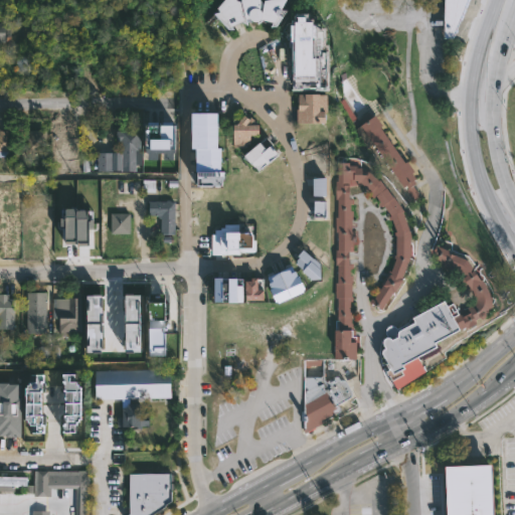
[(220,27),(284,19),(281,0),(265,0),(262,0),(261,0),(220,0),(217,0),(220,27)]
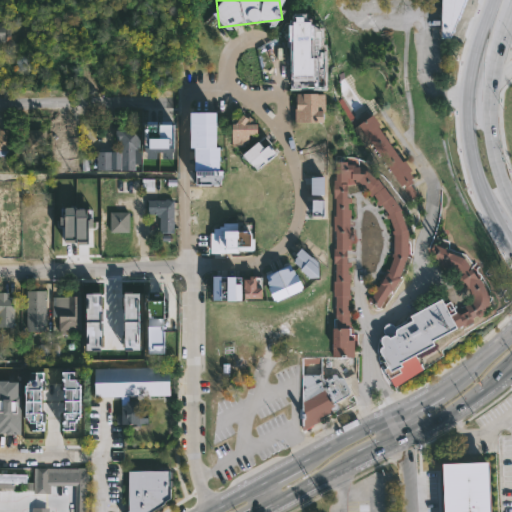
[(469,0),(454,37),(431,37),(431,28),(442,28),(442,0),(469,0)]
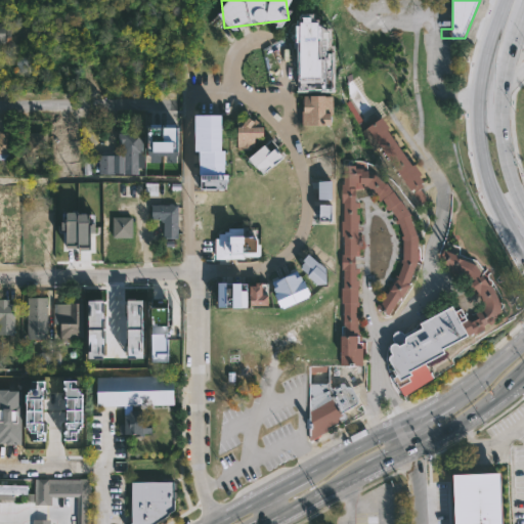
[(295,24),(296,40),(298,40),(301,90),(319,88),(318,77),(323,77),(322,50),(328,49),(326,38),(320,39),(319,22),(307,23),(307,24),(295,24)]
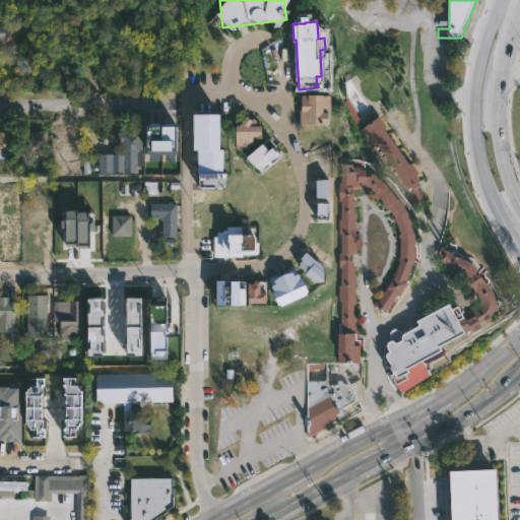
[(28,72),(29,56),(16,56),(15,71),(28,72)]
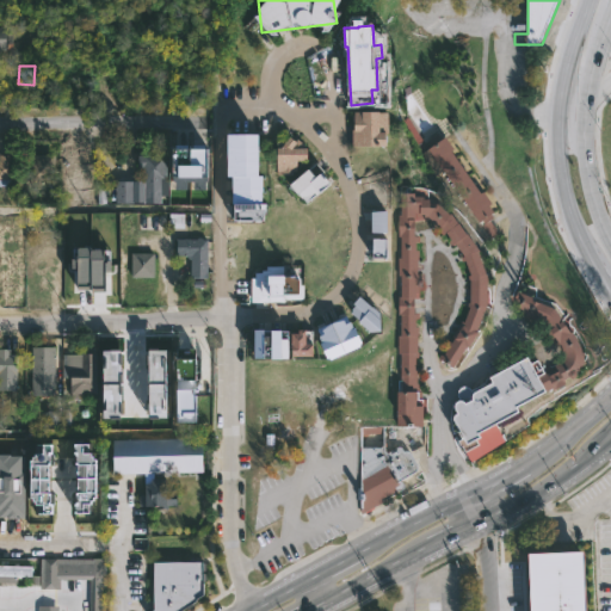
[(387,110),(387,112),(395,111),(395,128),(386,128),(386,131),(393,131),(393,142),(389,142),(389,146),(355,146),(353,111),(387,110)]
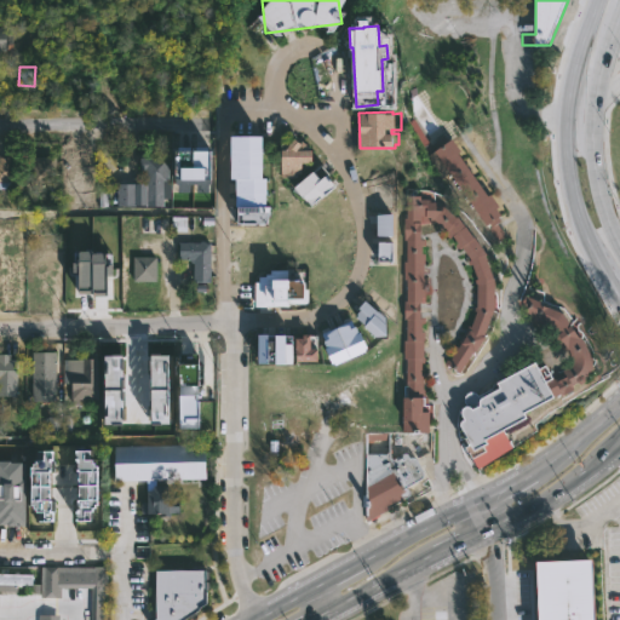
[(264,136),(230,137),(230,179),(236,179),(236,224),(265,224),(264,136)]
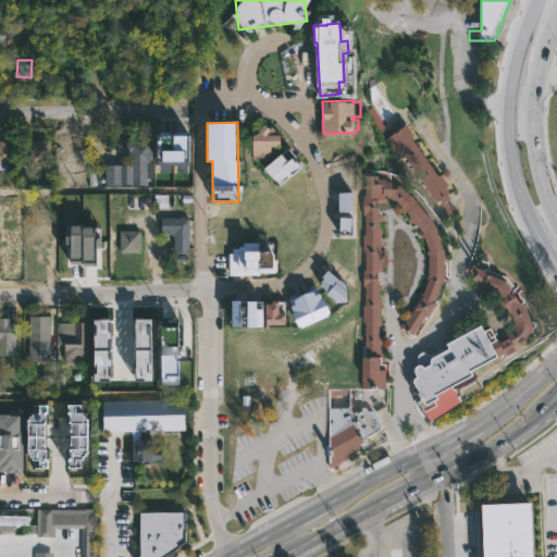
[(268,124),(270,126),(272,124),(275,127),(270,134),(283,134),(283,145),(273,146),(273,155),(269,156),(268,159),(255,159),(255,145),(251,146),(251,136),(254,136),(254,135),(259,134),(268,124)]
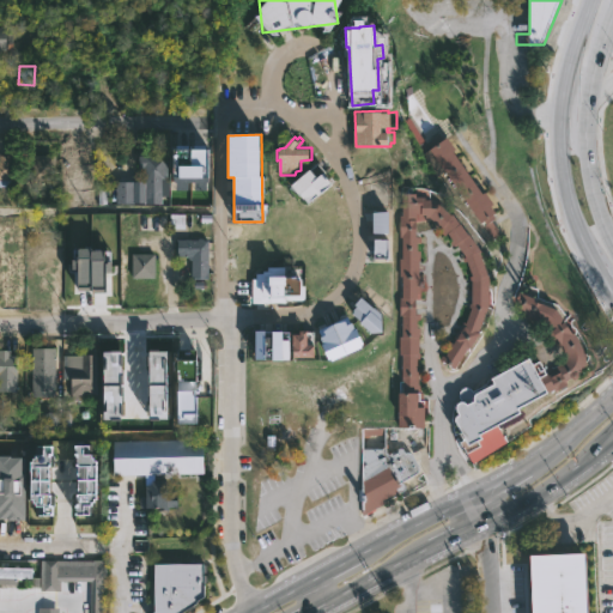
[(453,151),(481,193),(485,190),(499,211),(493,216),(496,219),(491,222),(498,234),(490,240),(442,169),(431,175),(418,156),(447,137),(456,150),(453,151)]
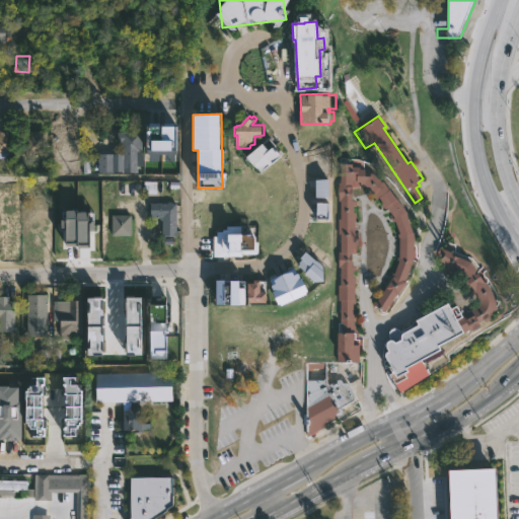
[(169,149),(169,153),(161,153),(161,149),(156,149),(156,129),(174,130),(173,149),(169,149)]
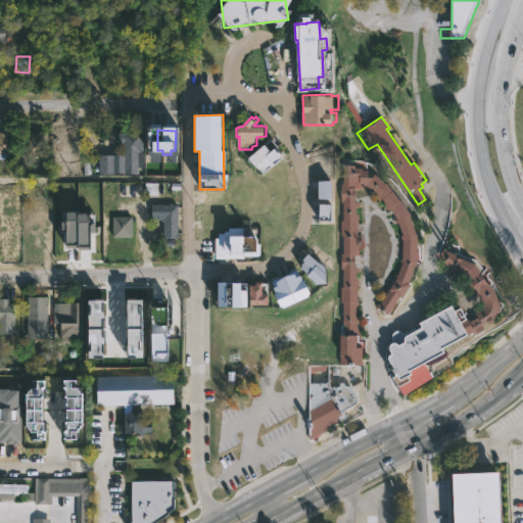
[(0,131),(1,131),(1,132),(13,132),(13,159),(0,159),(0,131)]
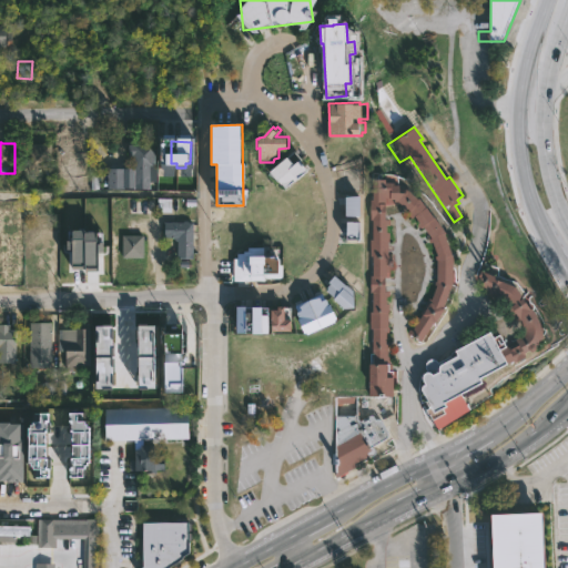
[(83,143),(82,166),(77,166),(75,176),(63,176),(64,142),(83,143)]
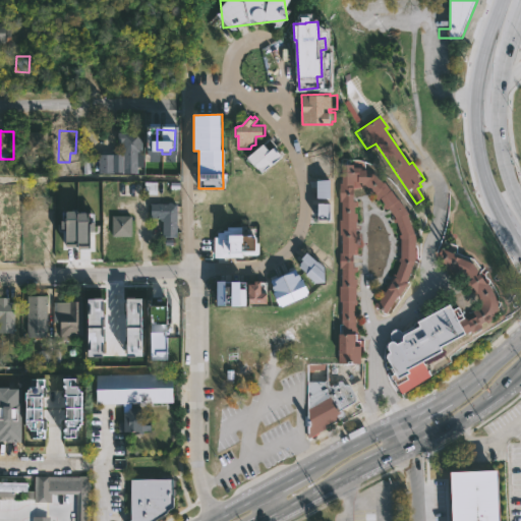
[(48,154),(29,154),(29,132),(48,132),(48,154)]
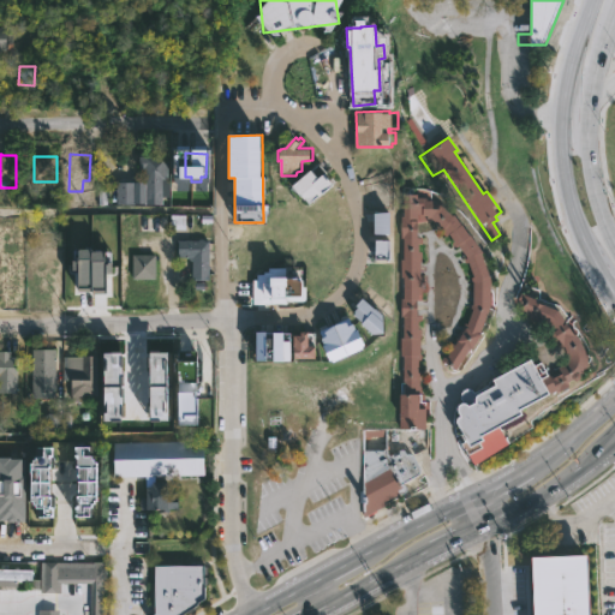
[(169,156),(169,197),(162,197),(162,204),(136,203),(136,204),(117,204),(117,183),(145,183),(145,168),(141,168),(141,156),(169,156)]
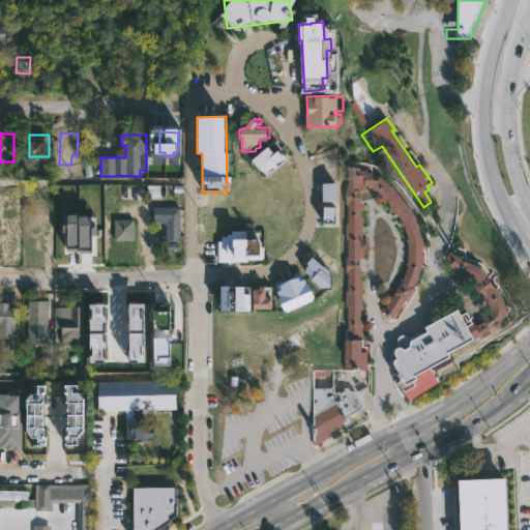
[(252,157),(263,176),(287,160),(275,142),(252,157)]
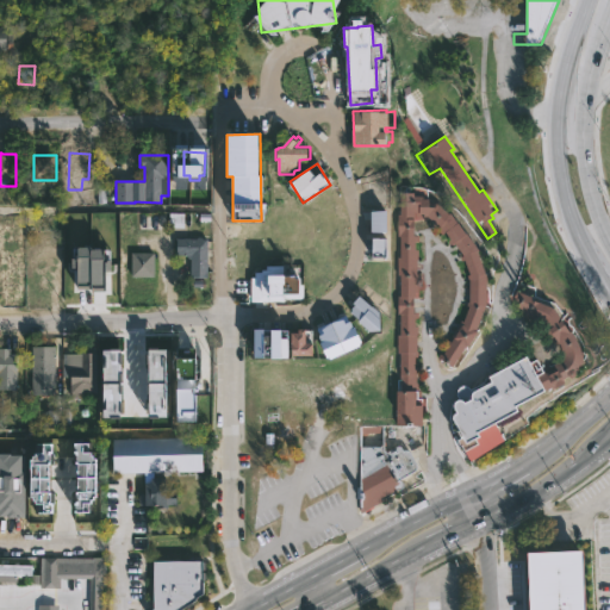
[(85,200),(97,200),(97,180),(92,181),(92,187),(85,187),(85,200)]
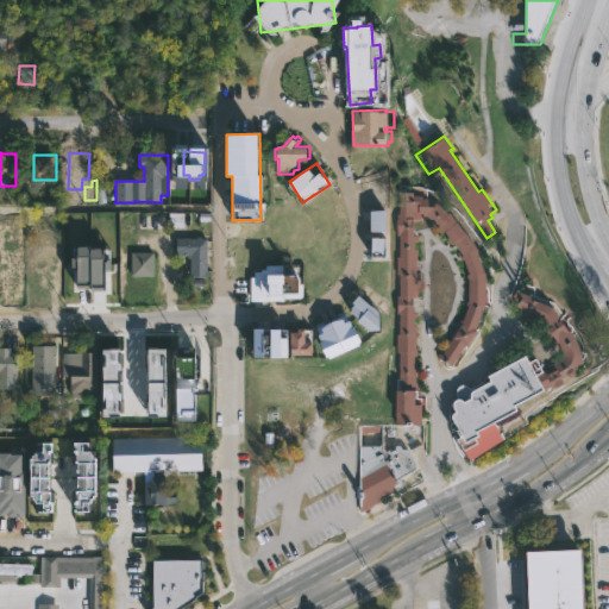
[(410,192),(410,195),(421,195),(421,199),(428,199),(447,213),(449,212),(478,250),(476,251),(487,277),(487,306),(475,331),(477,332),(466,346),(465,345),(450,366),(434,356),(437,352),(439,353),(446,344),(444,341),(445,339),(449,341),(451,338),(449,336),(459,320),(462,321),(468,306),(462,306),(462,300),(468,300),(468,294),(462,294),(463,286),(468,286),(469,280),(465,280),(465,275),(469,274),(464,259),(459,262),(457,257),(462,256),(453,243),(447,245),(444,240),(449,238),(443,231),(438,233),(432,226),(435,225),(426,217),(412,217),(410,236),(415,236),(415,240),(412,240),(412,249),(414,249),(413,274),(415,274),(415,296),(410,296),(410,312),(414,312),(414,318),(410,318),(410,326),(414,326),(414,334),(412,334),(412,356),(410,356),(410,369),(413,369),(413,374),(412,374),(410,389),(414,389),(414,397),(419,397),(419,425),(393,425),(393,413),(395,413),(395,351),(391,351),(393,333),(395,333),(395,313),(393,313),(393,294),(396,294),(396,274),(393,274),(393,256),(396,256),(396,236),(393,236),(393,213),(395,213),(395,192),(410,192)]
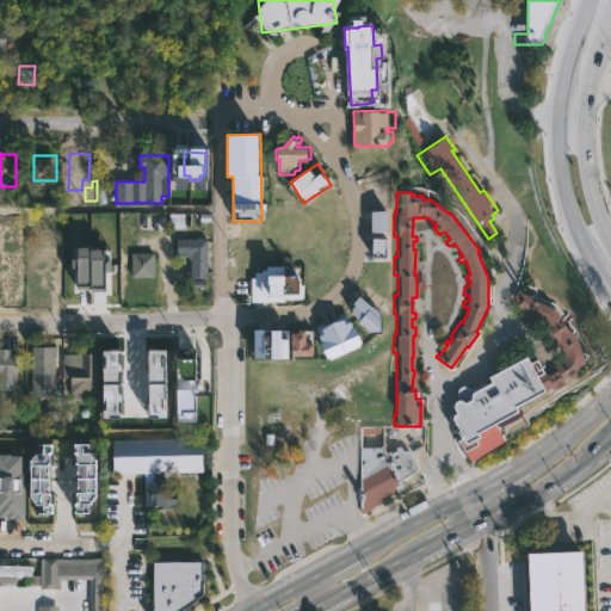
[(372,213),(372,232),(384,233),(386,214),(372,213)]
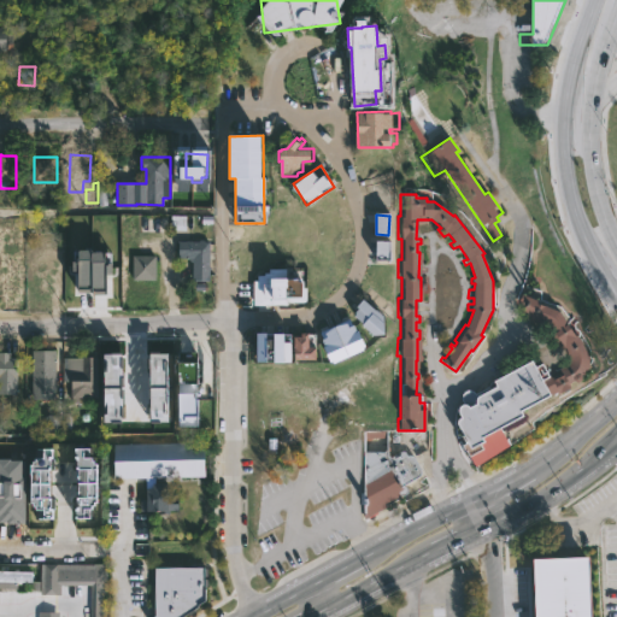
[(111,244),(110,262),(105,262),(104,281),(89,280),(89,256),(74,256),(74,241),(87,242),(87,238),(97,239),(97,242),(111,244)]
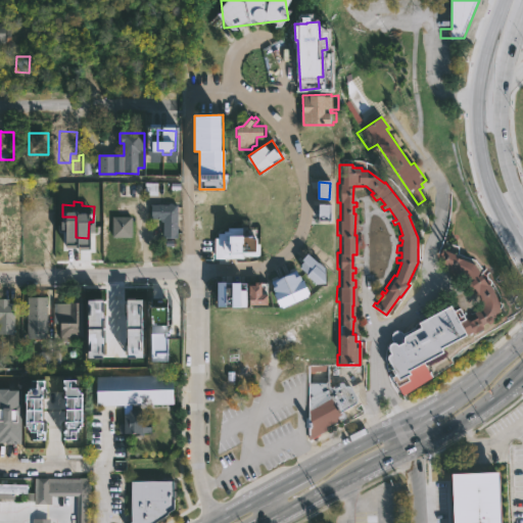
[(180,205),(179,238),(164,237),(164,220),(152,219),(152,204),(170,205),(171,203),(180,205)]
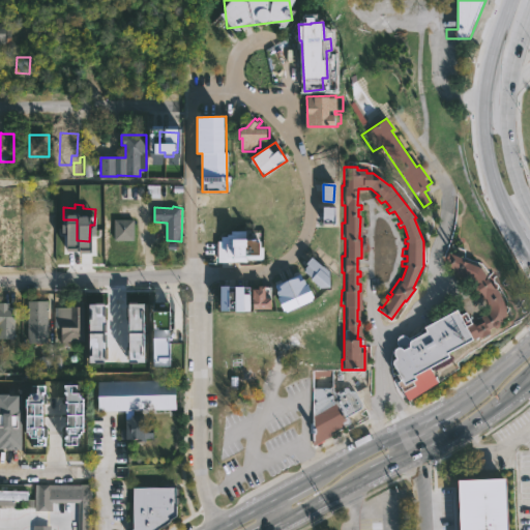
[(136,241),(115,241),(115,219),(136,221),(136,241)]
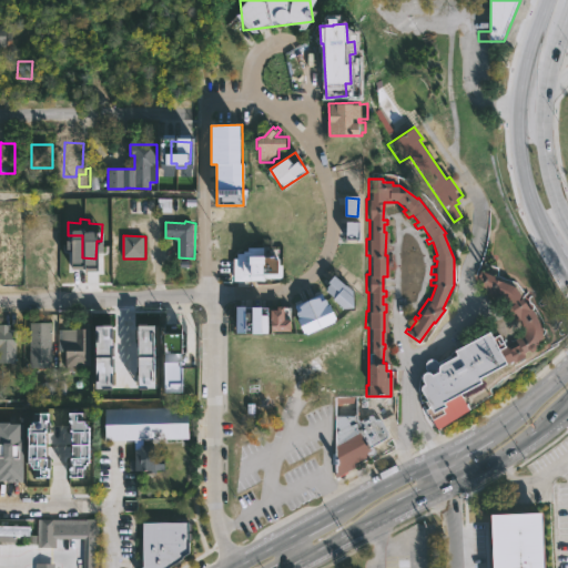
[(513,286),(539,325),(541,332),(540,337),(537,343),(534,345),(534,351),(530,353),(525,350),(520,352),(521,359),(515,363),(511,361),(507,363),(508,365),(478,379),(480,384),(458,395),(467,411),(452,418),(448,421),(432,429),(419,408),(426,405),(418,391),(419,386),(422,384),(419,377),(422,373),(425,371),(424,366),(424,363),(428,359),(433,358),(436,362),(449,353),(452,352),(490,333),(492,336),(497,334),(504,347),(514,343),(513,340),(519,336),(523,331),(521,328),(517,331),(505,308),(506,307),(504,305),(506,304),(504,298),(496,295),(495,300),(483,295),(484,293),(479,291),(480,287),(477,285),(479,282),(474,279),(477,270),(492,276),(492,279),(513,286)]
